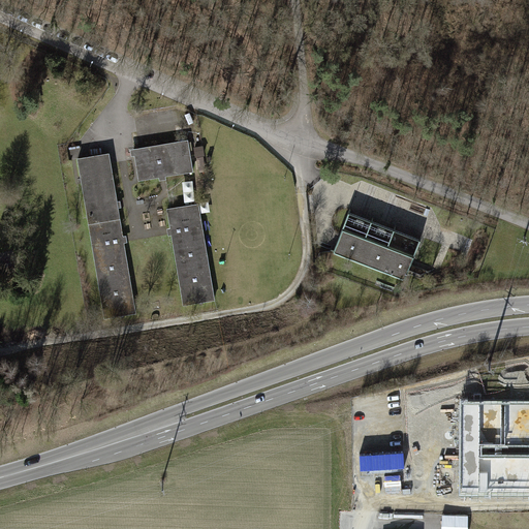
[(189,141),(130,150),(131,157),(134,157),(138,181),(159,177),(159,181),(167,180),(166,176),(194,172),(189,141)]
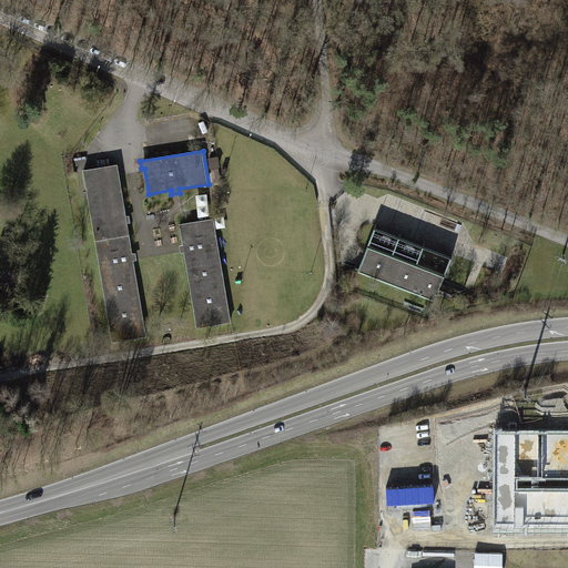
[(97,168),(82,170),(112,343),(148,337),(134,262),(138,261),(137,253),(133,254),(128,223),(131,223),(130,215),(127,216),(118,164),(111,165),(110,160),(97,162),(97,168)]
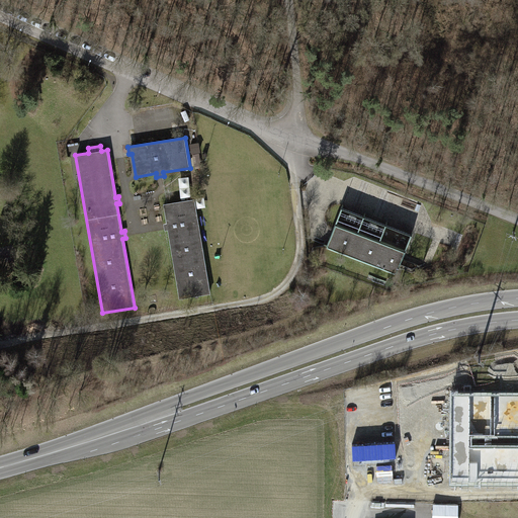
[(169,205),(164,206),(167,224),(163,225),(165,232),(168,232),(179,299),(210,294),(195,201),(169,205)]
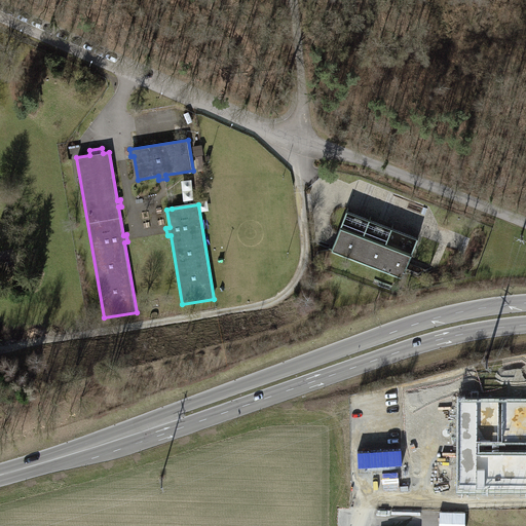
[(341,228),(331,254),(403,280),(407,270),(412,256),(386,246),(374,241),(364,237),(351,232),(341,228)]
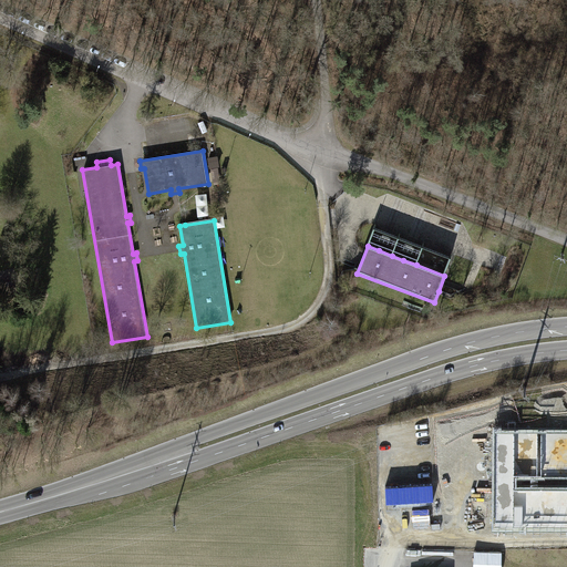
[(566,430),(494,431),(494,528),(566,528),(566,430)]
